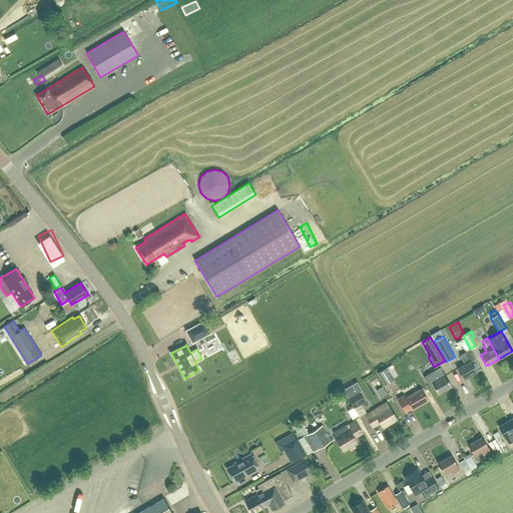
[(462,379),(476,371),(470,362),(475,359),(470,349),(464,353),(459,356),(464,364),(456,369),(462,379)]
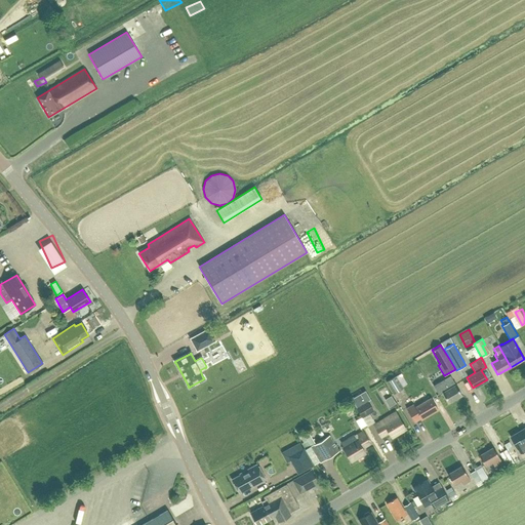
[(450,375),(433,385),(438,395),(442,393),(448,403),(461,395),(455,385),(450,375)]
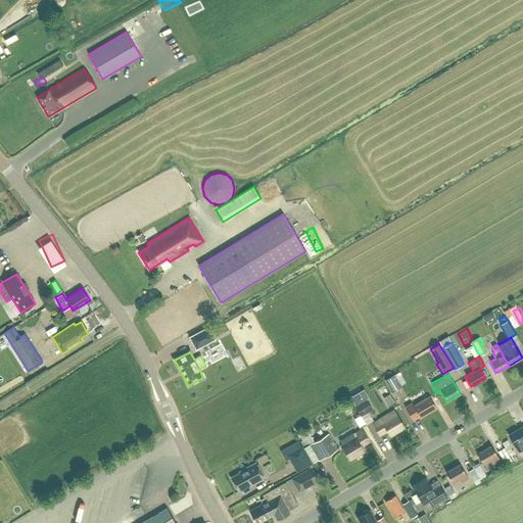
[(385,381),(392,392),(401,386),(394,375),(385,381)]
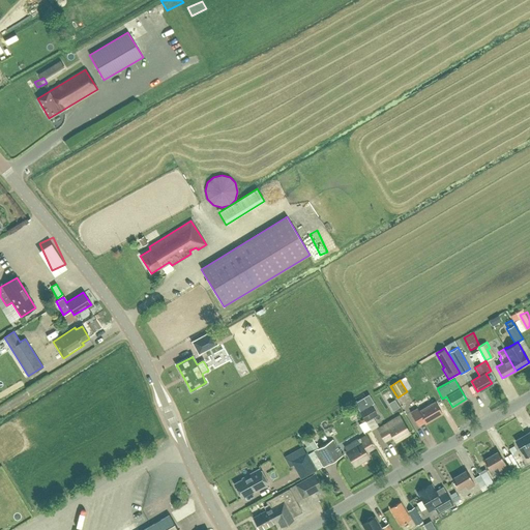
[(365,421),(377,415),(371,405),(374,403),(369,394),(354,403),(365,421)]
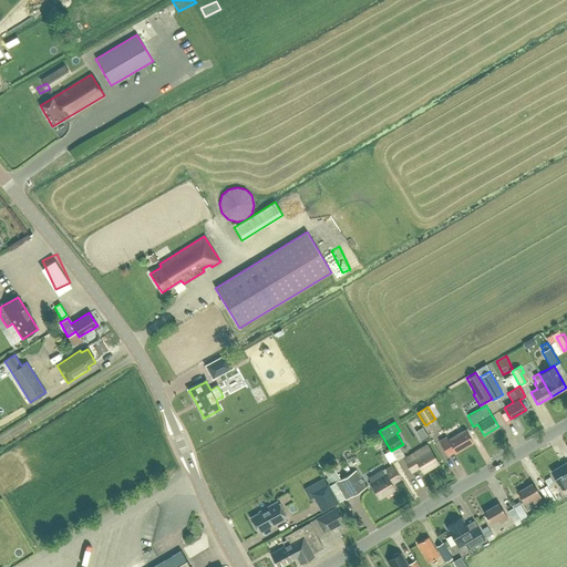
[(454,453),(473,442),(465,431),(449,441),(445,436),(439,441),(445,452),(452,449),(454,453)]
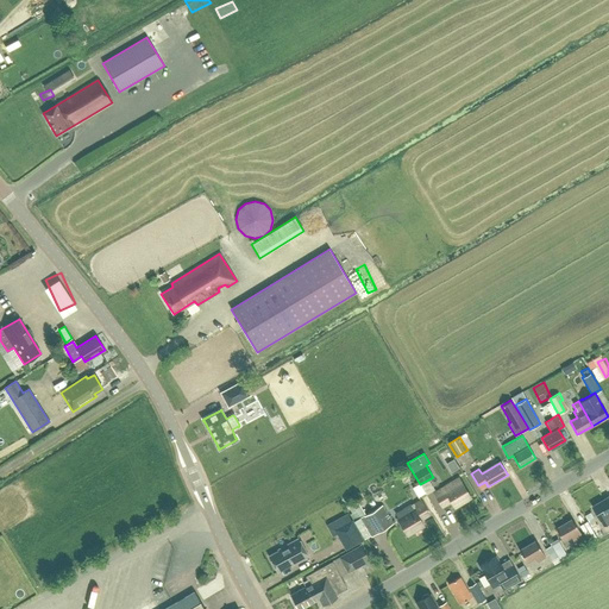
[(453,507),(470,497),(462,484),(458,477),(433,493),(441,508),(451,502),(453,507)]
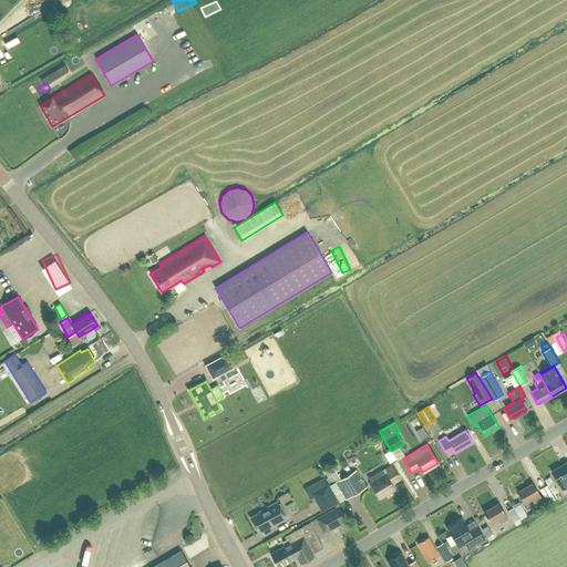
[(566,485),(566,466),(565,464),(549,473),(560,490),(566,485)]
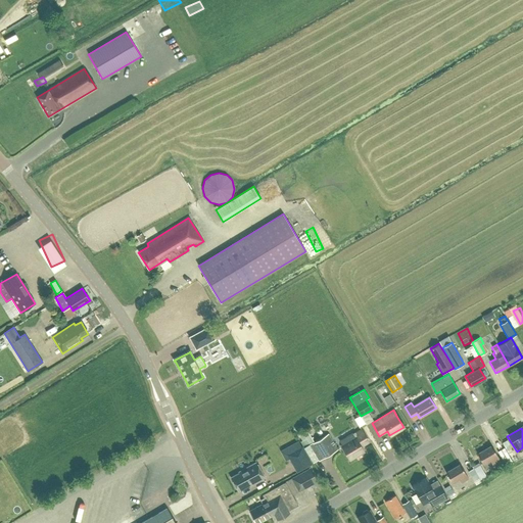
[(301,431),(305,440),(311,437),(306,429),(301,431)]
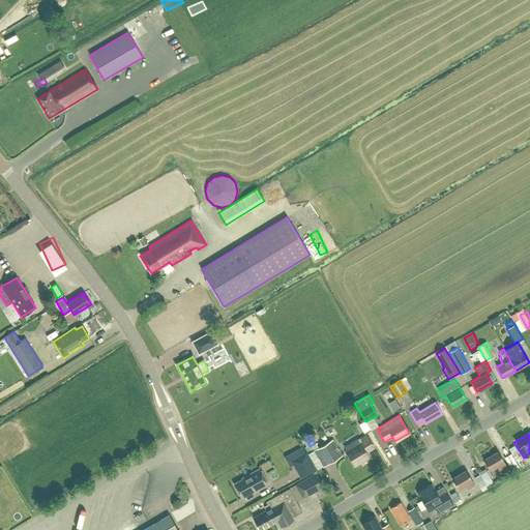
[(354,466),(367,458),(365,452),(373,448),(366,437),(358,442),(357,440),(345,448),(348,454),(354,466)]
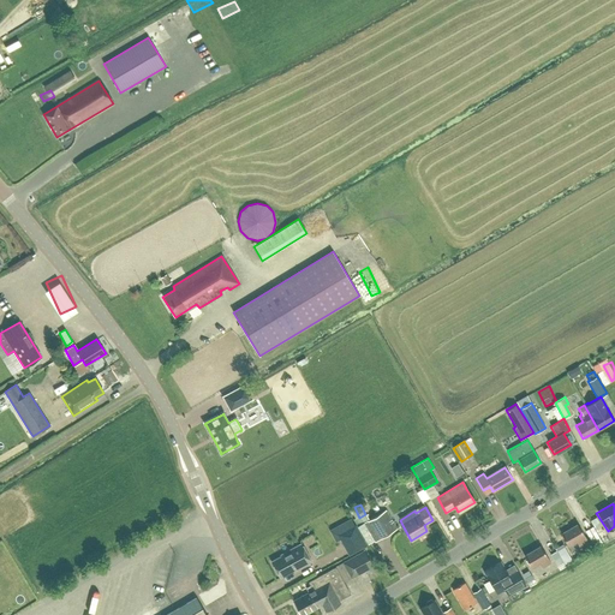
[(360,532),(366,529),(374,542),(396,529),(386,509),(363,523),(357,526),(360,532)]
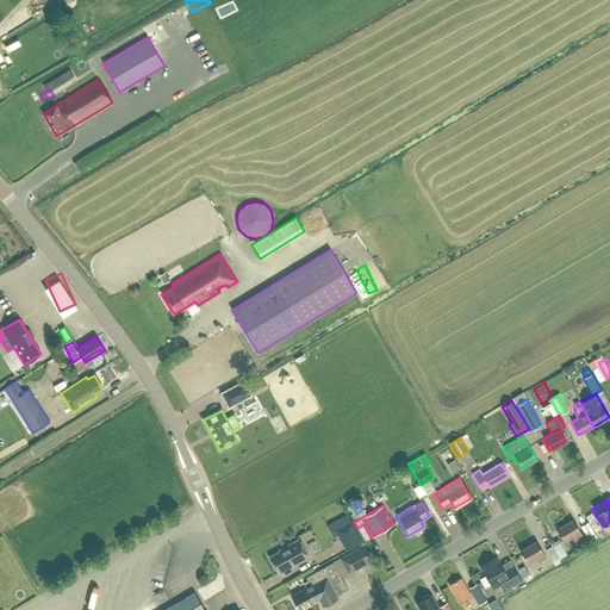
[(572,521),(555,530),(562,541),(570,536),(573,542),(582,536),(572,521)]
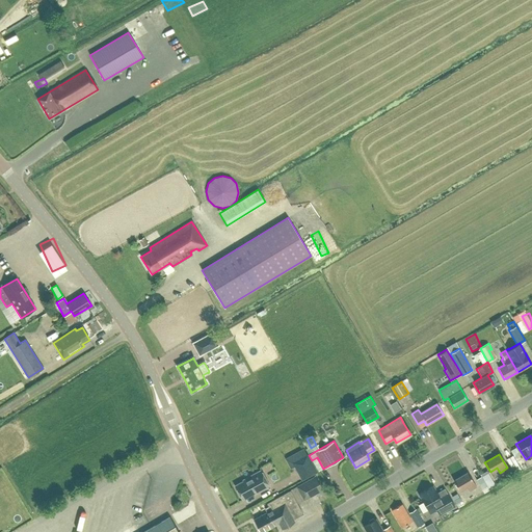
[(307,455),(293,462),(302,479),(316,472),(307,455)]
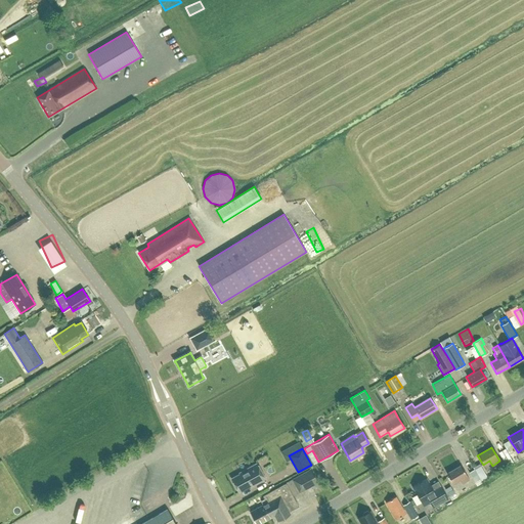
[(505,465),(512,461),(505,449),(497,452),(505,465)]
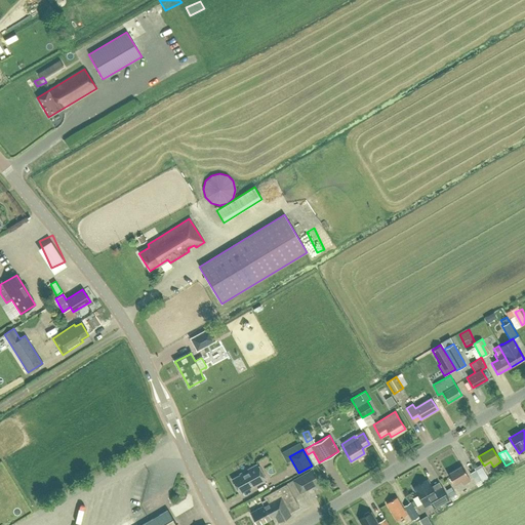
[(232,479),(239,493),(253,485),(253,486),(266,479),(257,463),(239,474),(240,475),(232,479)]
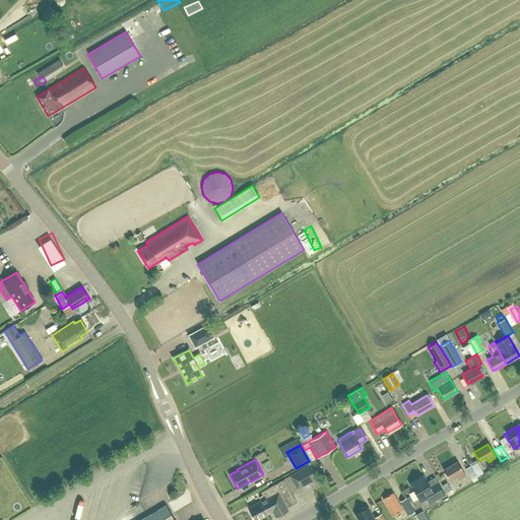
[(464,475),(456,462),(442,470),(448,479),(455,475),(457,479),(464,475)]
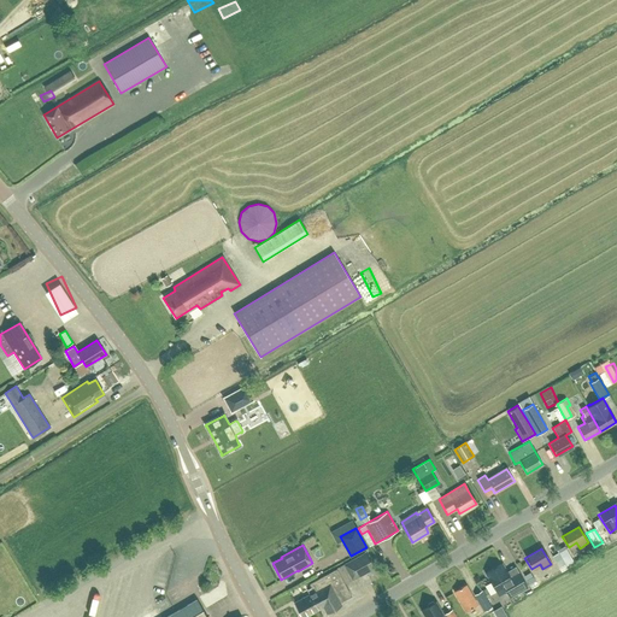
[(344,564),(352,580),(375,569),(365,552),(344,564)]
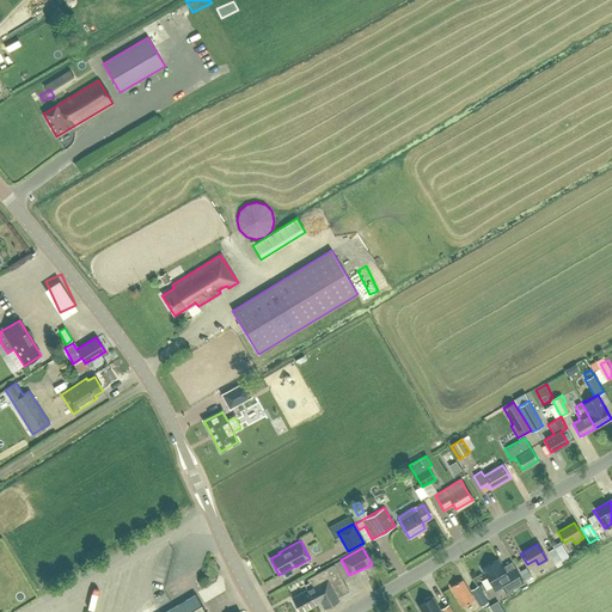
[(563,564),(557,554),(551,556),(557,568),(563,564)]
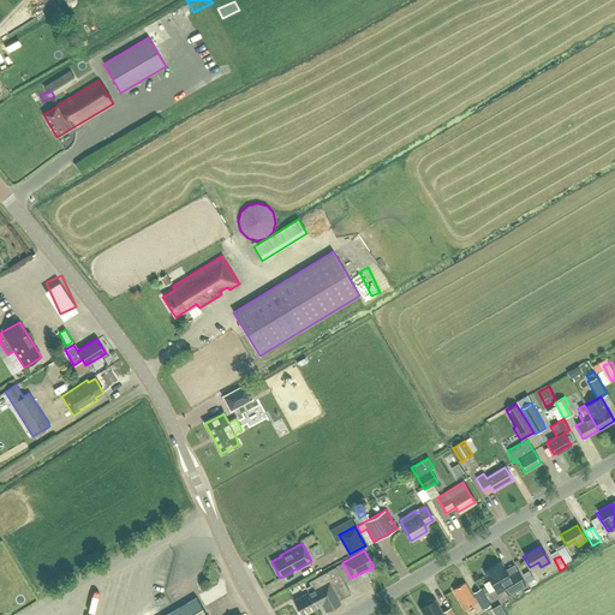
[(500,561),(483,572),(487,578),(496,595),(503,590),(507,596),(525,585),(513,566),(505,571),(503,568),(500,561)]
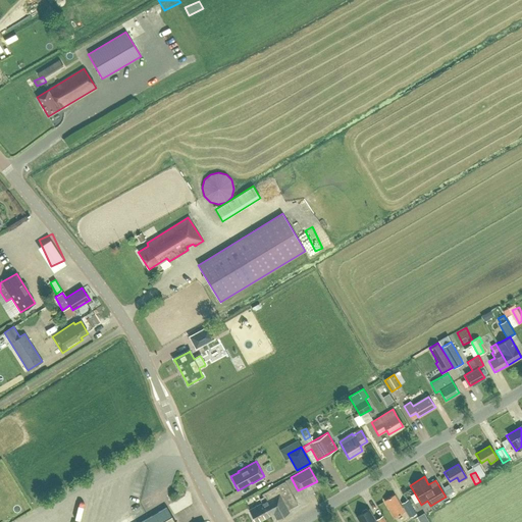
[(260,499),(262,503),(249,511),(254,521),(255,521),(272,513),(274,516),(288,509),(297,504),(296,502),(284,481),(261,493),(260,491),(256,493),(259,499),(260,499)]
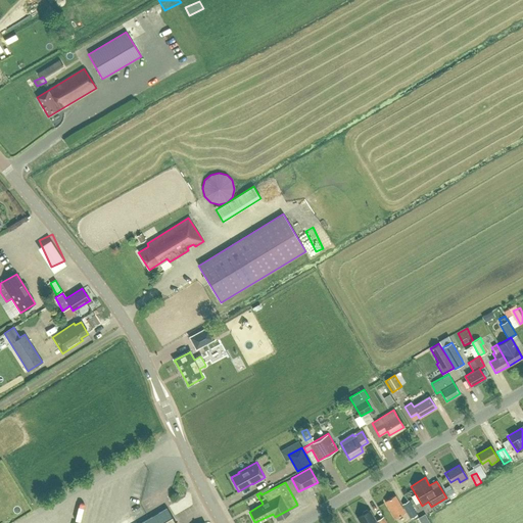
[(455,487),(446,492),(449,497),(458,493),(455,487)]
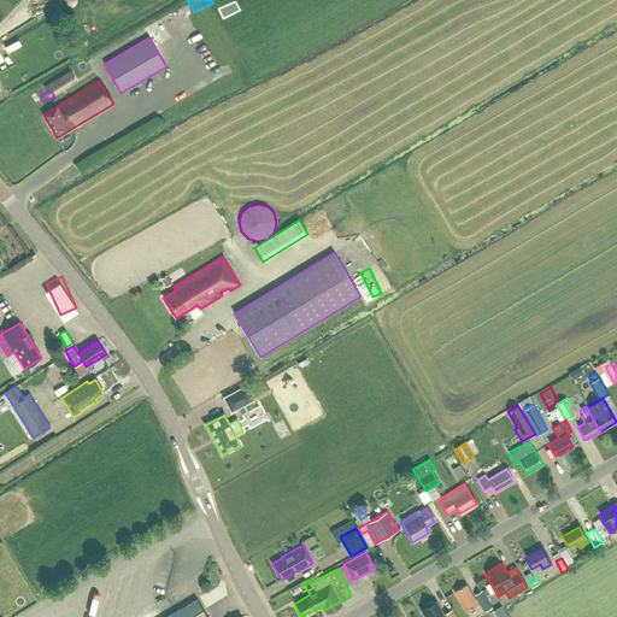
[(477,605),(465,585),(453,592),(465,611),(477,605)]
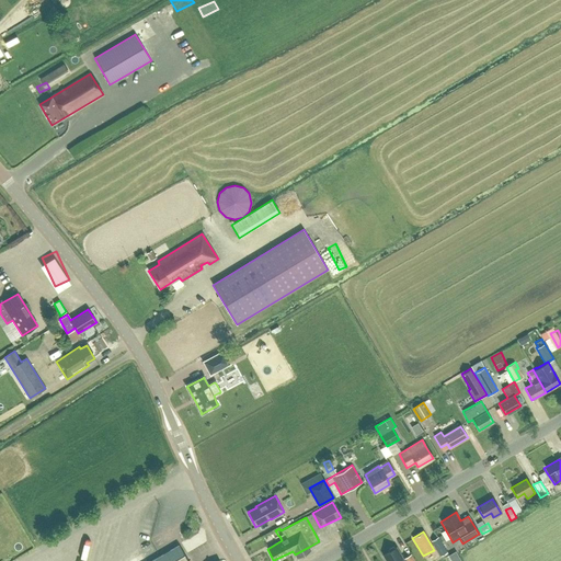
[(447,552),(438,538),(431,540),(439,556),(447,552)]
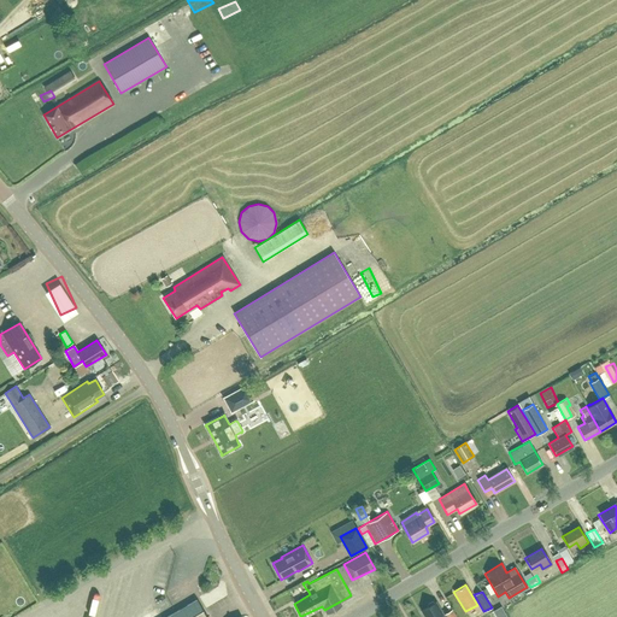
[(240,616),(238,616),(206,616),(197,599),(165,616),(240,616)]
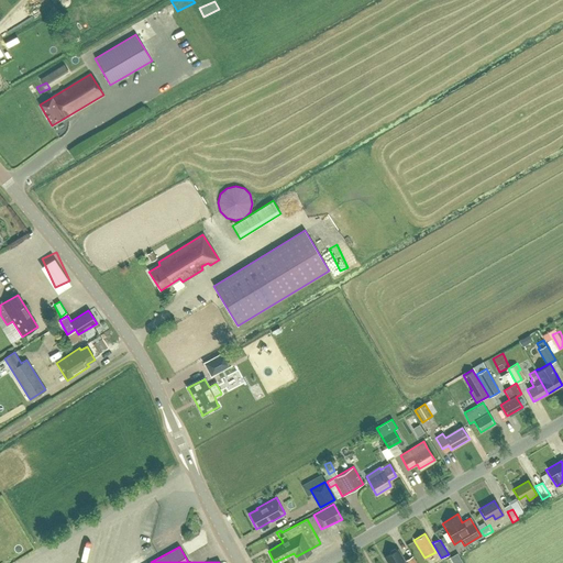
[(67,562),(76,562),(80,551),(73,549),(67,562)]
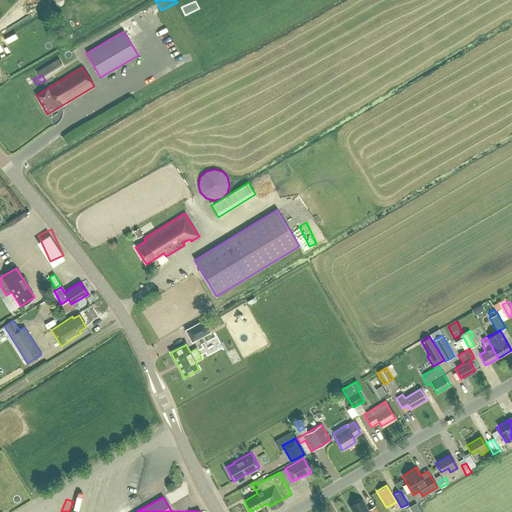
[(352,511),(378,511),(374,506),(368,510),(361,499),(359,501),(358,499),(354,502),(355,503),(349,507),(352,511)]
